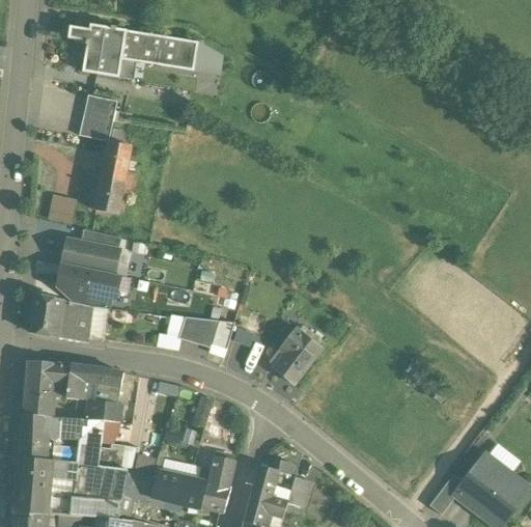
[(111,26),(89,23),(88,28),(70,25),(67,36),(85,39),(84,44),(85,44),(81,70),(119,77),(122,58),(194,68),(197,40),(116,27),(116,25),(111,24),(111,26)]
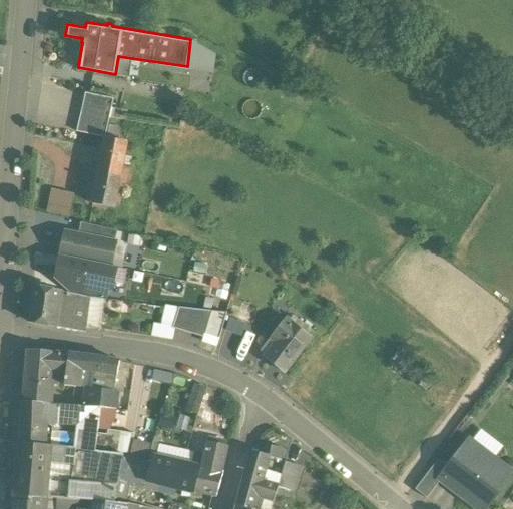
[(112,96),(85,90),(76,129),(105,135),(112,96)]
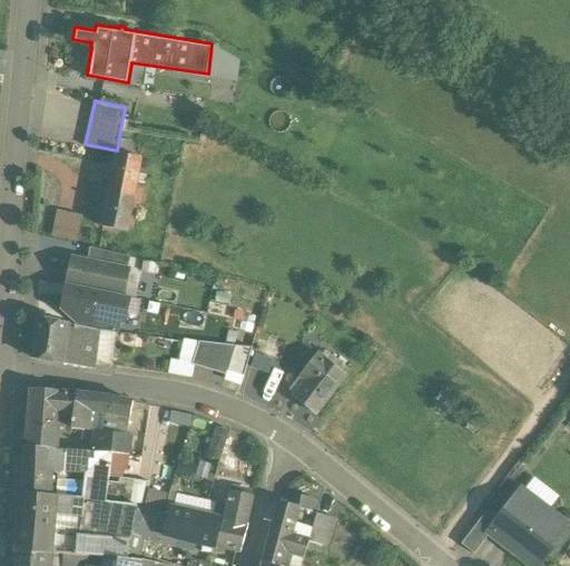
[(141,155),(117,150),(106,204),(131,208),(141,155)]
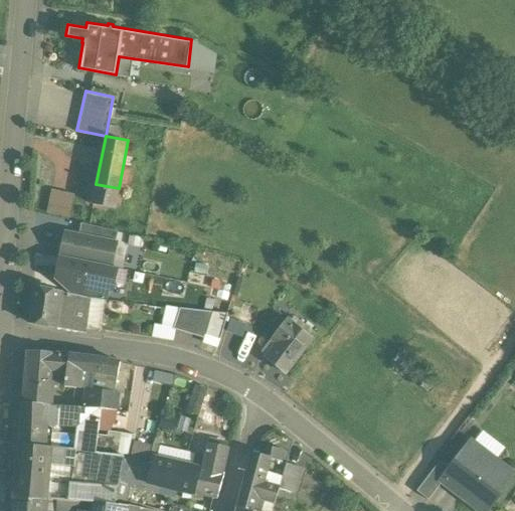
[(119,188),(96,184),(92,202),(115,206),(119,188)]
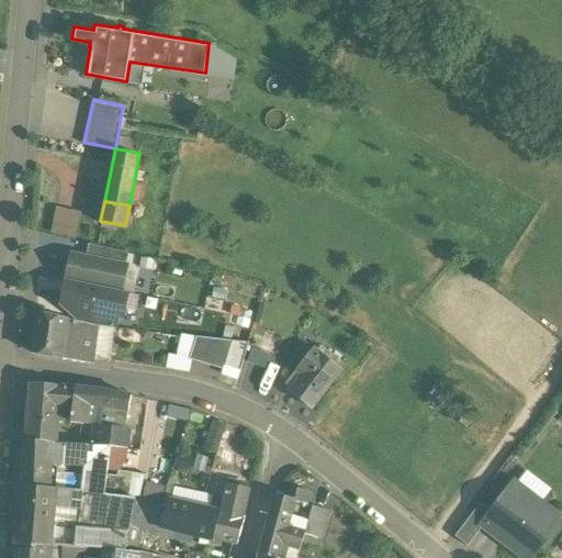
[(80,235),(87,209),(60,202),(54,229),(80,235)]
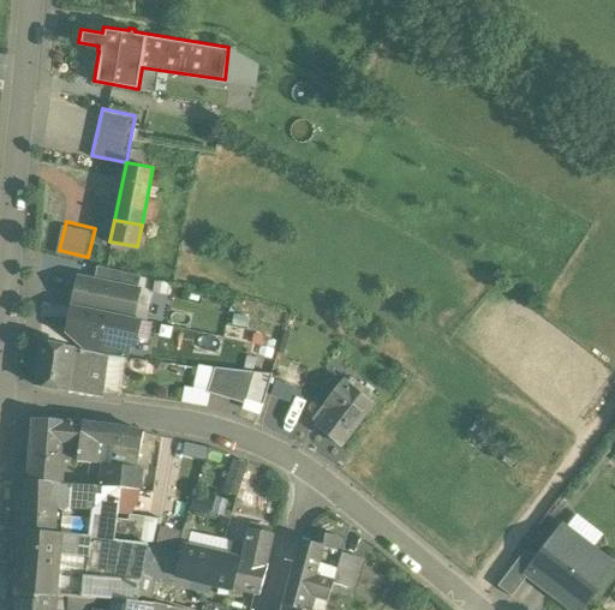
[(139,273),(96,264),(94,279),(136,287),(139,273)]
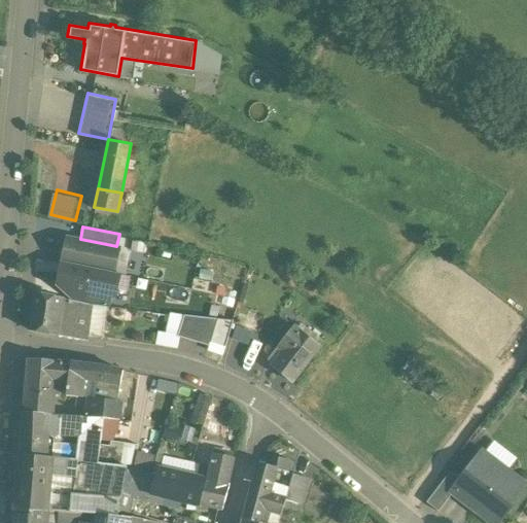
[(80,239),(67,236),(62,259),(113,270),(118,247),(116,246),(80,239)]
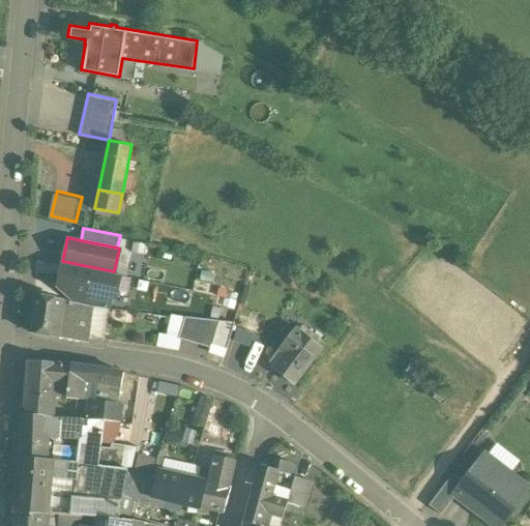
[(114,271),(62,261),(55,296),(61,297),(92,303),(111,308),(113,297),(117,298),(122,273),(114,271)]
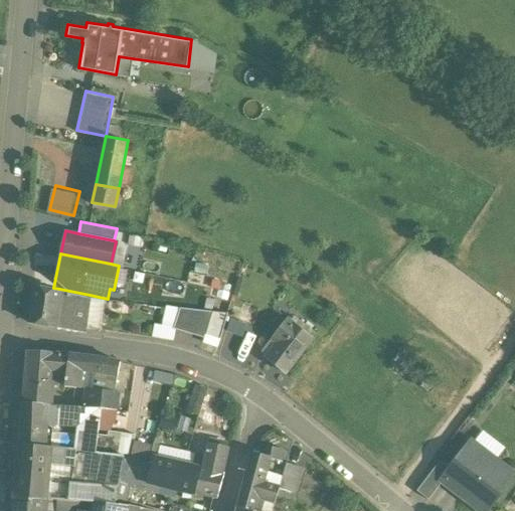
[(53,288),(34,285),(29,320),(53,326),(59,289),(53,288)]
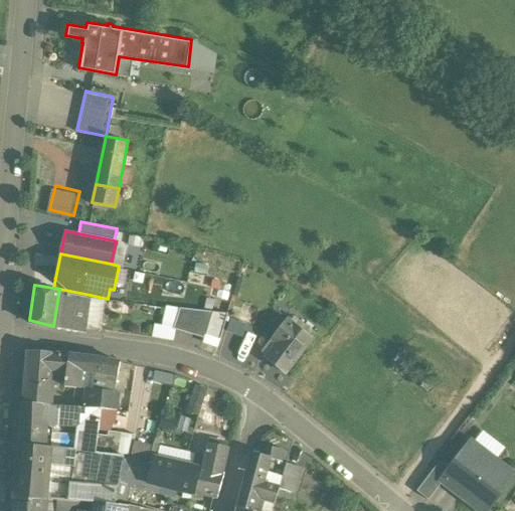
[(90,295),(59,289),(53,326),(81,330),(90,295)]
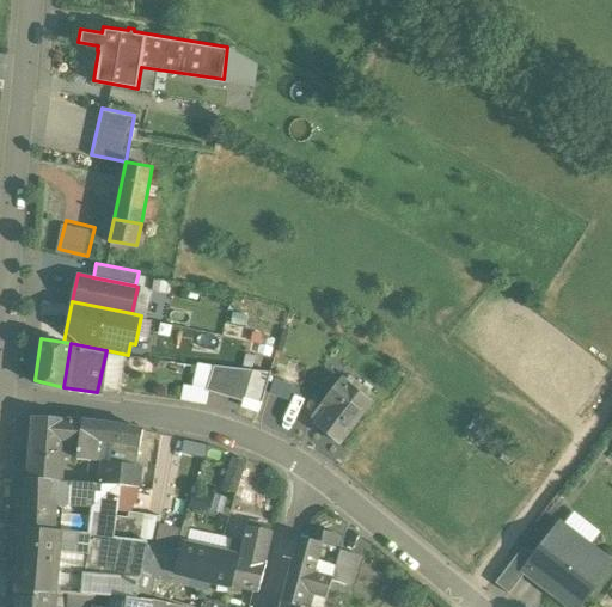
[(185,399),(204,403),(208,388),(203,387),(206,379),(208,380),(213,363),(200,362),(194,385),(188,384),(185,399)]
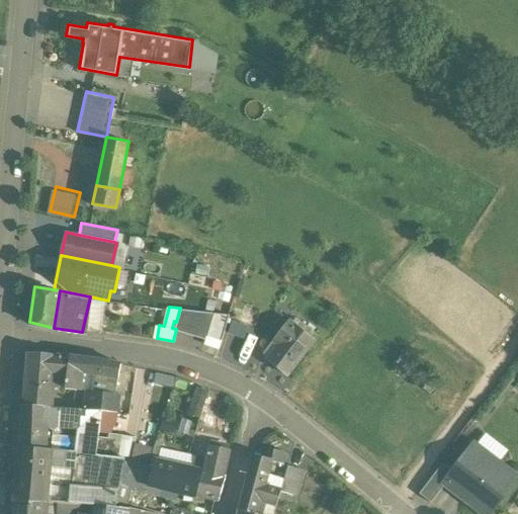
[(213,311),(180,308),(176,322),(174,321),(172,328),(176,329),(205,338),(206,335),(213,311)]
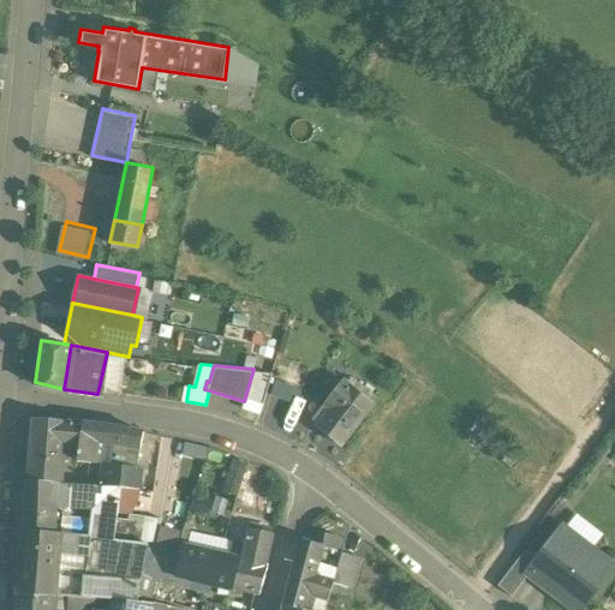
[(272,371),(254,369),(245,398),(262,404),(272,371)]
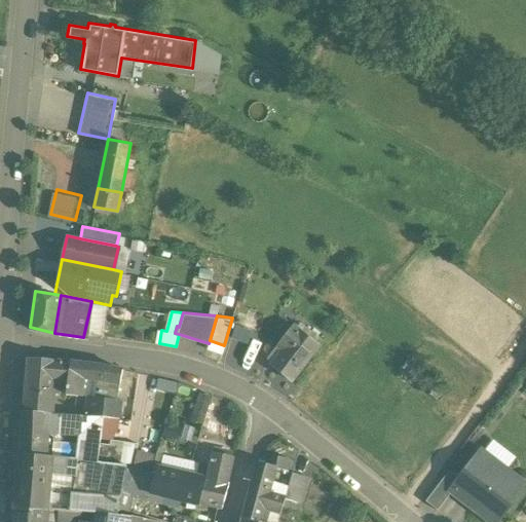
[(294,324),(277,344),(283,348),(271,362),(292,378),(318,343),(294,324)]
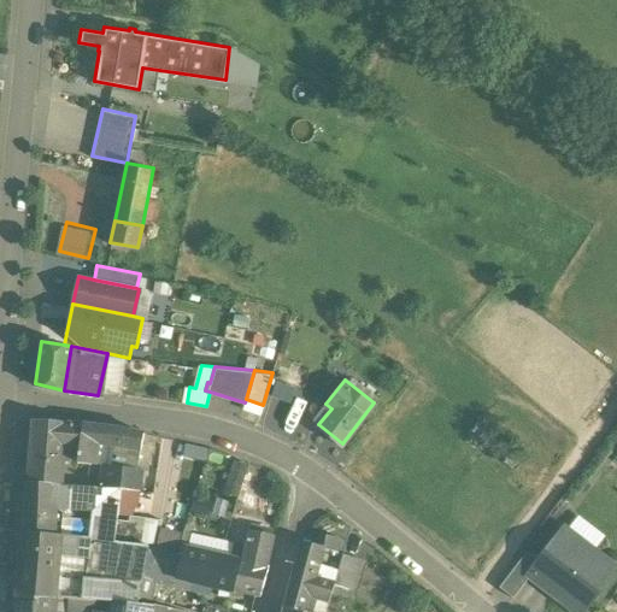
[(82,422),(33,419),(28,481),(57,484),(66,484),(68,478),(62,477),(64,460),(68,462),(70,447),(80,447),(82,422)]
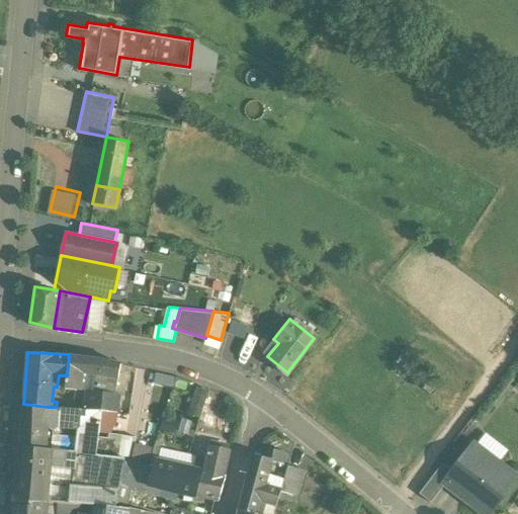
[(96,357),(69,354),(67,375),(66,387),(77,389),(77,384),(80,384),(83,370),(99,373),(117,377),(120,362),(96,357)]
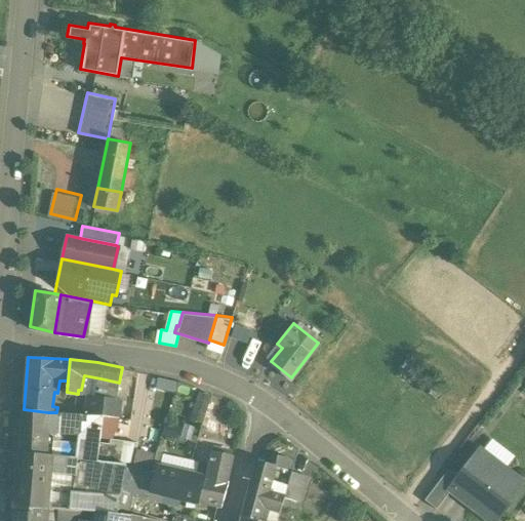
[(119,383),(101,378),(97,396),(116,399),(119,383)]
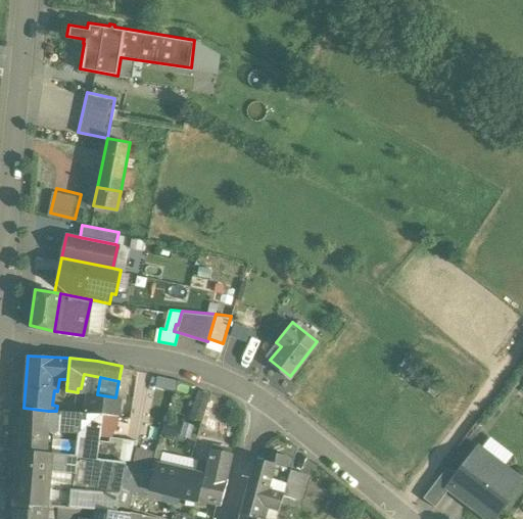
[(97,394),(86,393),(85,407),(85,412),(102,414),(119,415),(121,397),(97,394)]
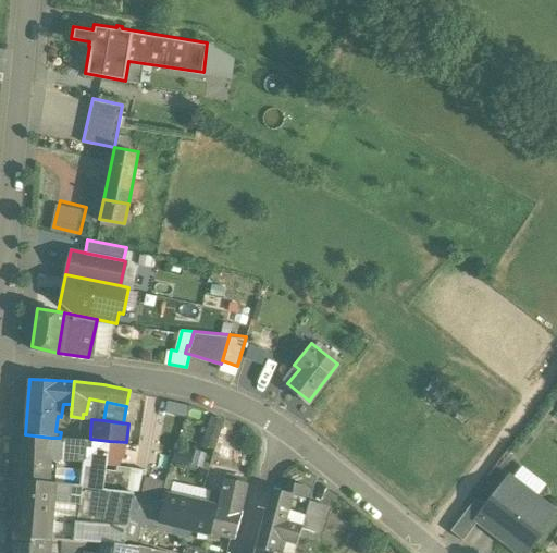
[(232,459),(240,431),(224,426),(215,455),(232,459)]
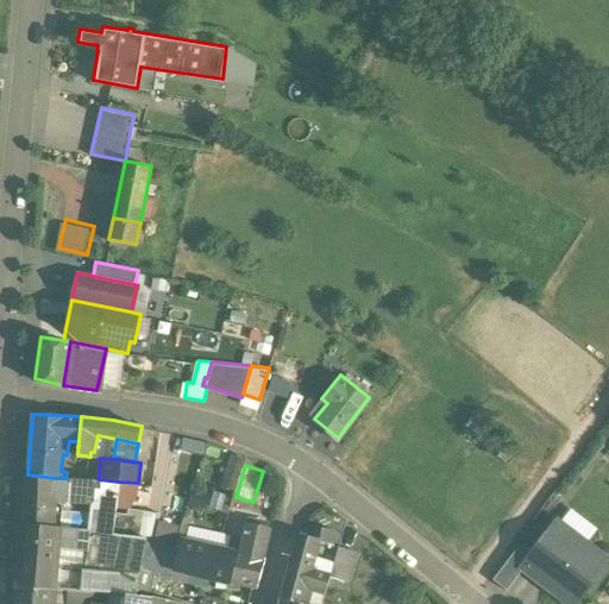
[(27,474),(23,522),(54,526),(56,499),(56,478),(27,474)]
